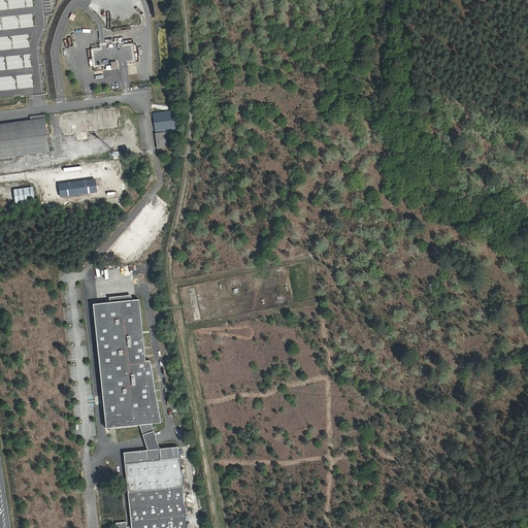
[(174,110),(153,113),(158,150),(171,147),(169,131),(176,131),(174,110)]
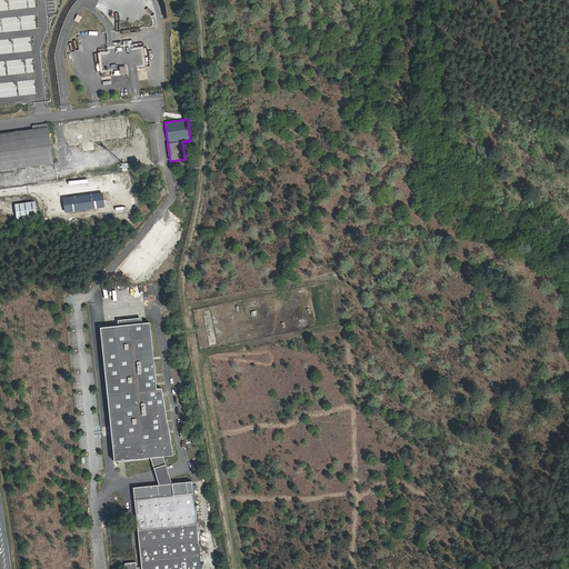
[(48,125),(33,127),(35,131),(0,135),(0,170),(53,163),(48,125)]
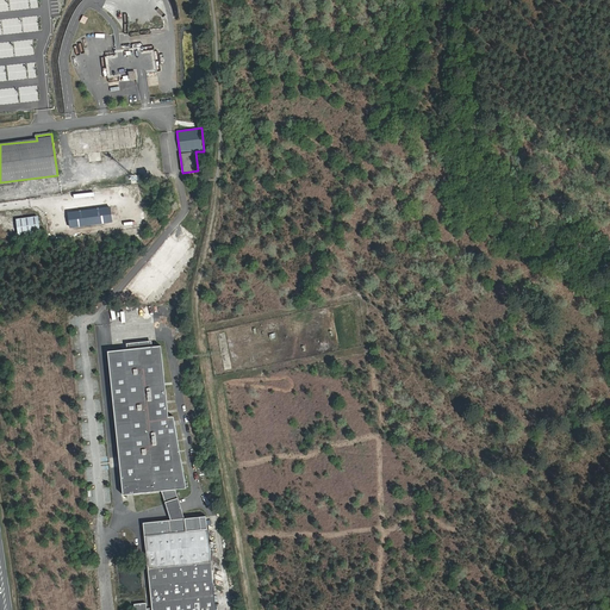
[(111,207),(69,213),(70,228),(112,222),(111,207)]
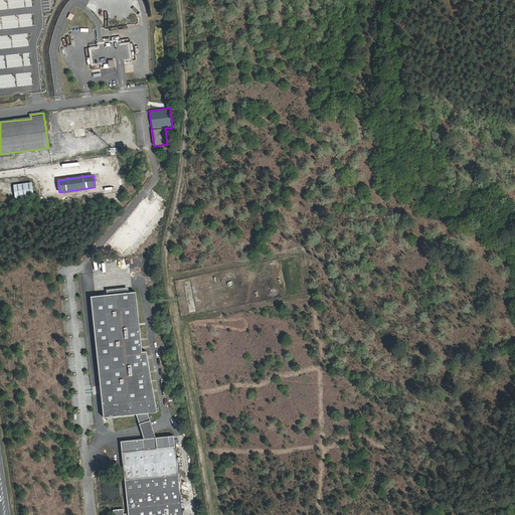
[(32,184),(14,186),(16,198),(34,196),(32,184)]
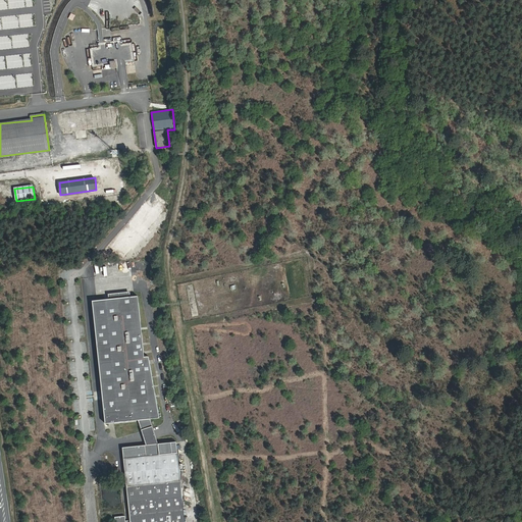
[(110,299),(93,300),(106,424),(139,421),(151,419),(161,419),(150,356),(145,356),(139,296),(132,296),(131,291),(109,294),(110,299)]
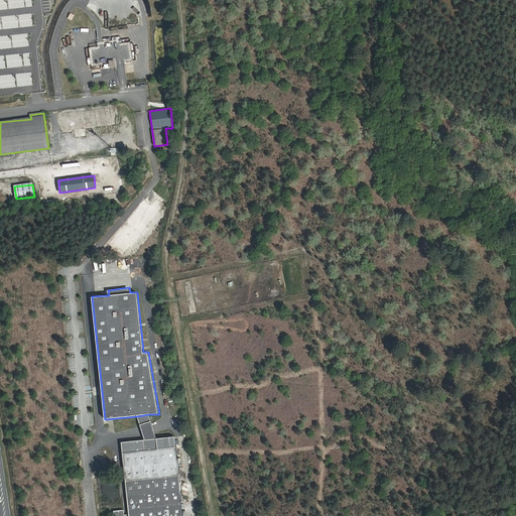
[(149,414),(137,416),(143,435),(145,439),(157,438),(155,431),(149,414)]
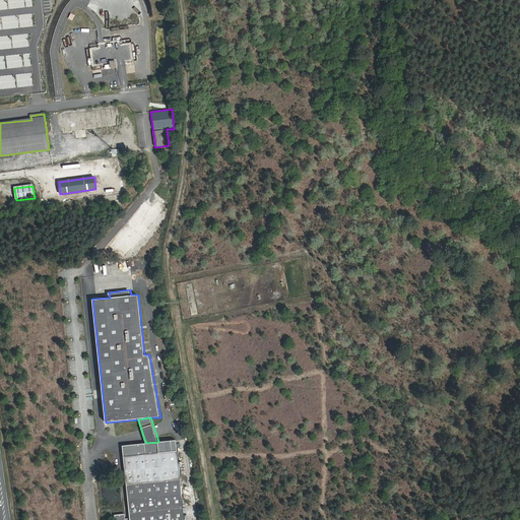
[(146,443),(123,445),(130,518),(130,519),(184,519),(177,440),(158,442),(146,443)]
